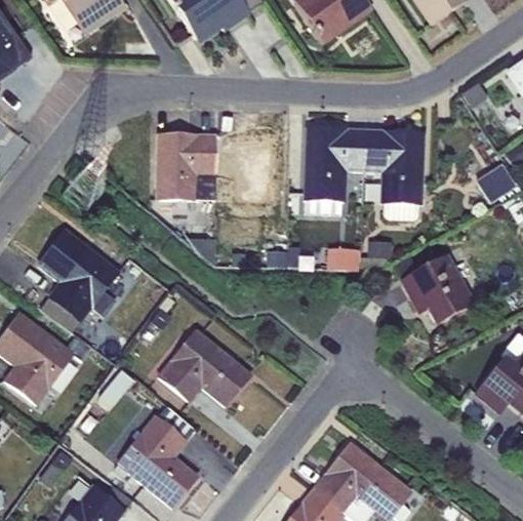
[(45,0),(49,5),(56,0),(61,0),(84,34),(123,7),(118,0),(45,0)]
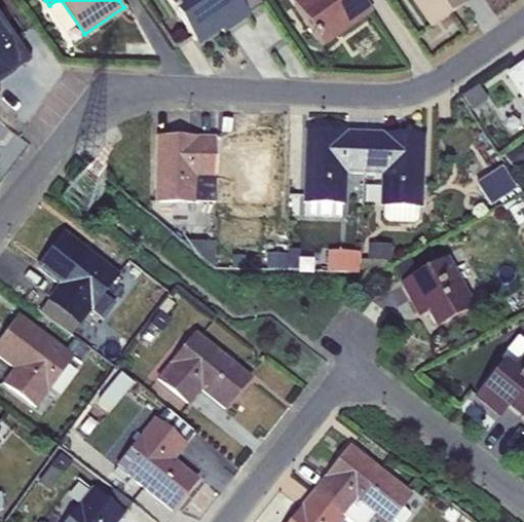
[(171,0),(196,37),(220,22),(225,30),(251,12),(249,10),(262,1),(261,0),(171,0)]
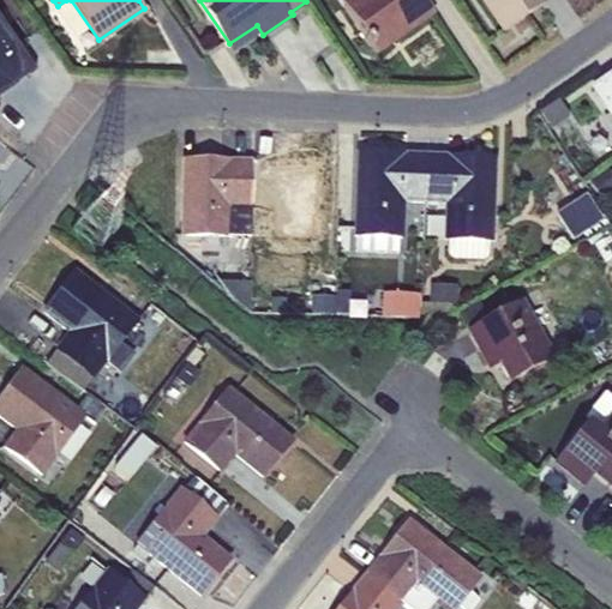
[(343,0),(367,35),(366,36),(371,43),(372,42),(377,49),(435,10),(427,0),(343,0)]
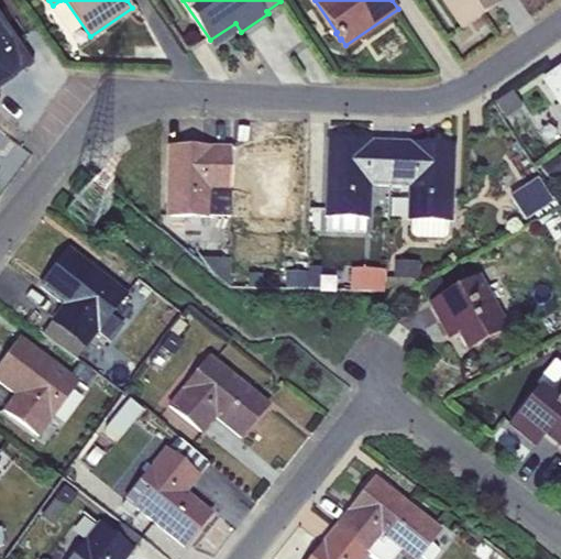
[(446,0),(464,25),(499,1),(498,0),(446,0)]
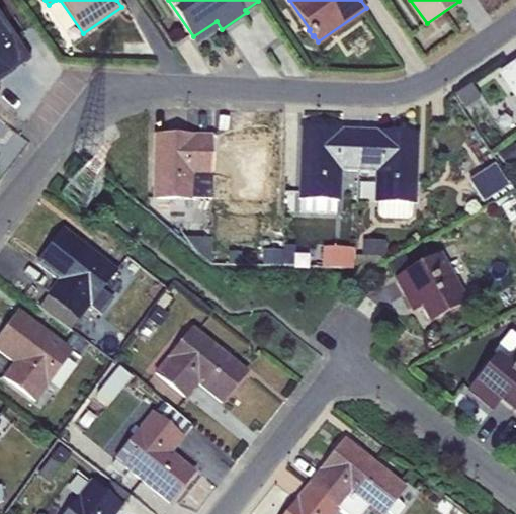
[(0,46),(15,35),(0,13),(0,46)]
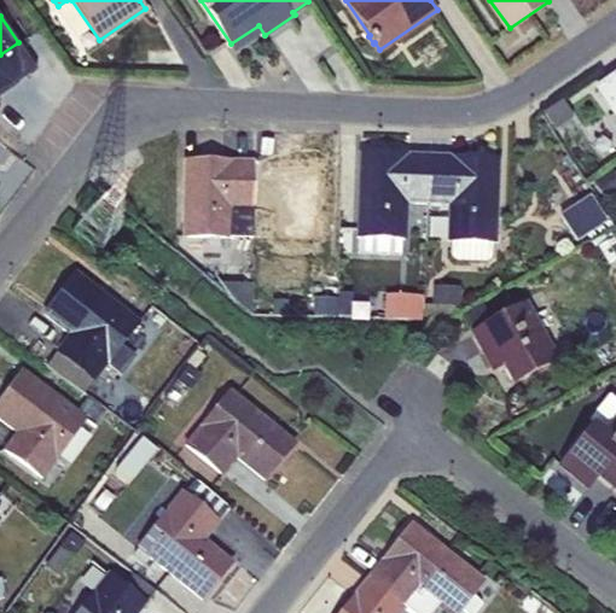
[(18,42),(0,54),(0,92),(35,68),(18,42)]
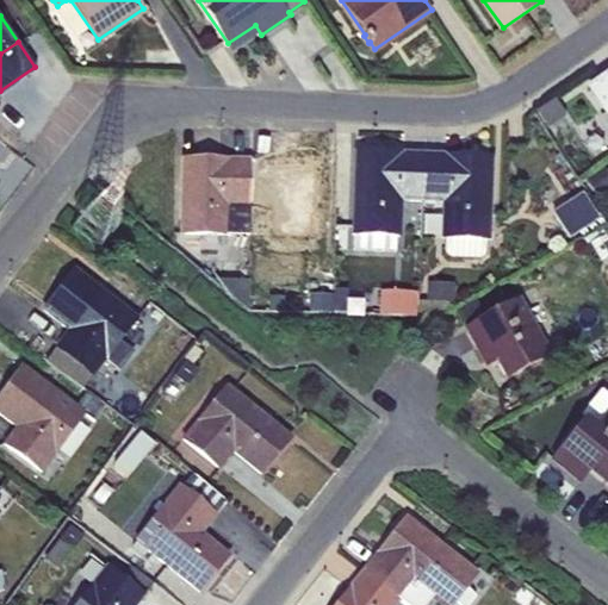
[(607,52),(591,64),(601,78),(607,73),(607,52)]
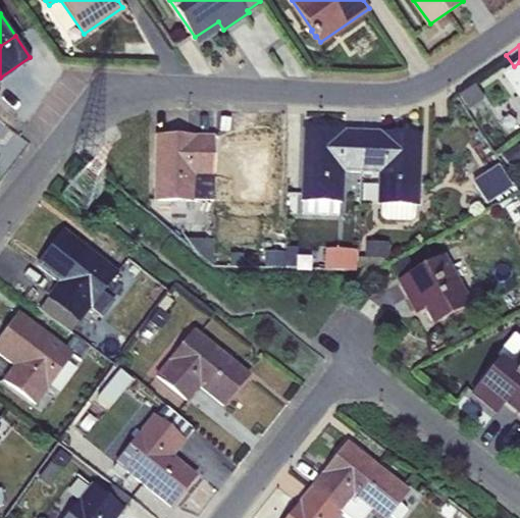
[(519,62),(514,66),(505,72),(519,94),(519,62)]
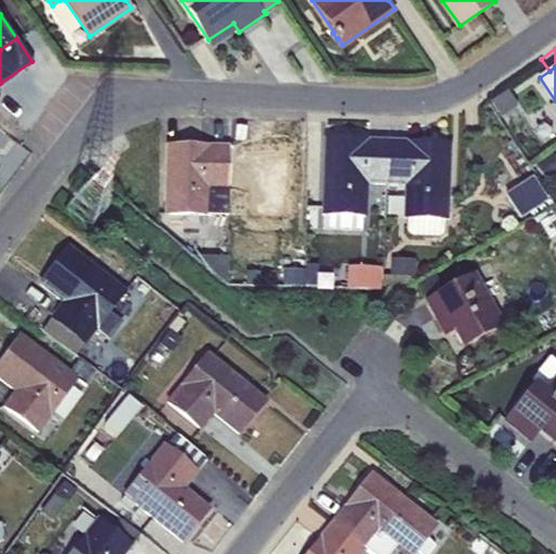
[(508,89),(493,100),(502,112),(517,103),(508,89)]
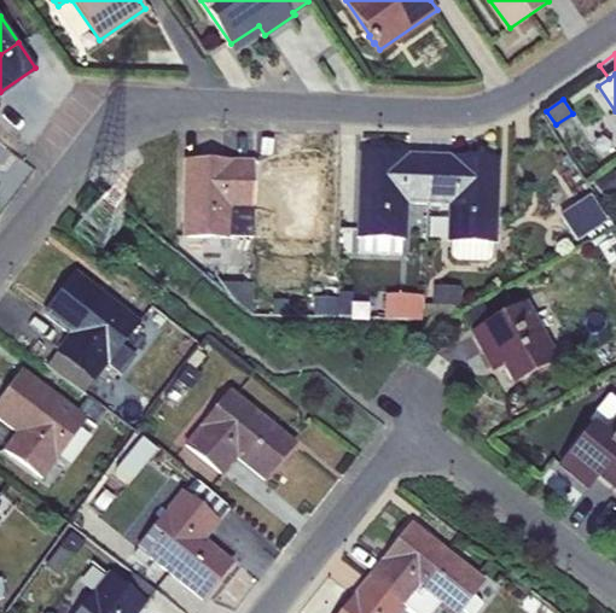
[(429,202),(431,152),(362,150),(360,250),(402,251),(402,237),(407,237),(410,200),(429,202)]
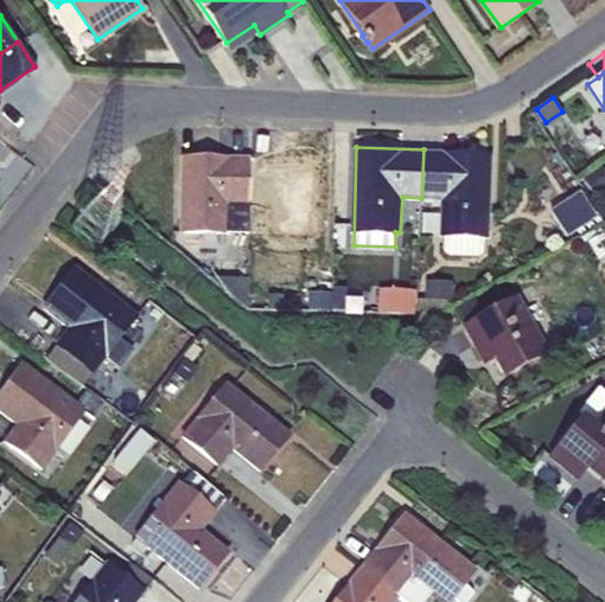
[(424,149),(421,198),(441,198),(440,234),(444,234),(444,248),(449,254),(478,255),(484,251),(484,236),(489,236),(491,153),(424,149)]
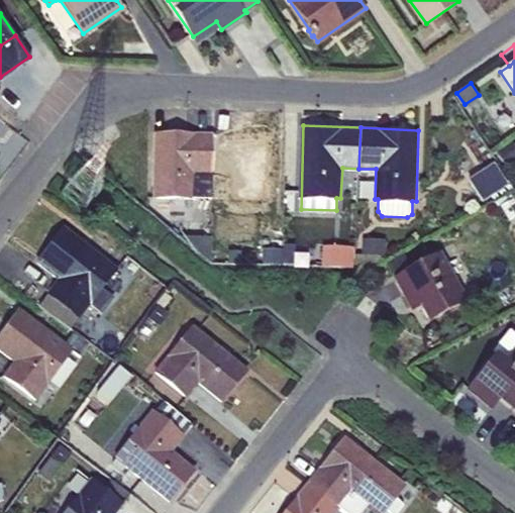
[(211,197),(213,132),(156,131),(155,195),(211,197)]
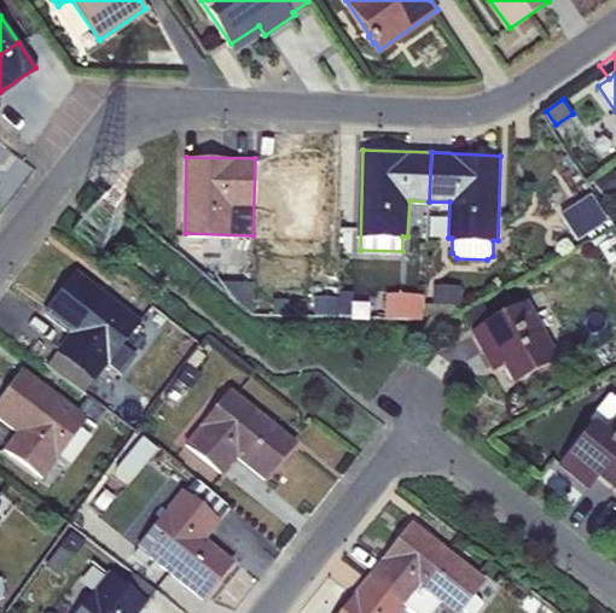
[(615,169),(614,167),(594,180),(606,197),(615,191),(615,169)]
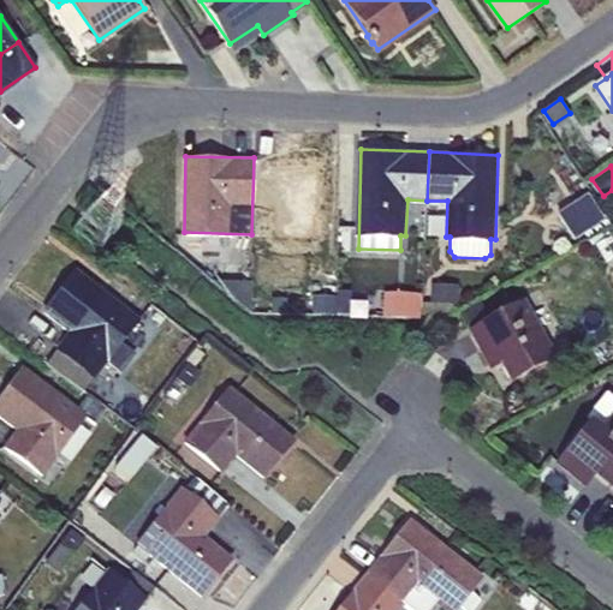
[(589,191),(558,211),(575,238),(606,217),(589,191)]
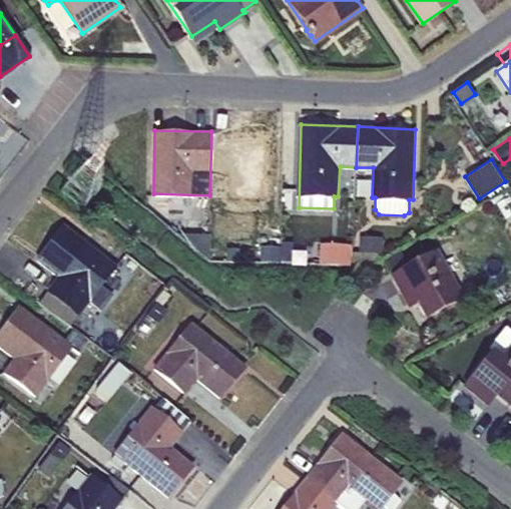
[(64,224),(38,259),(59,275),(40,302),(70,325),(90,301),(101,309),(113,293),(101,285),(116,265),(64,224)]
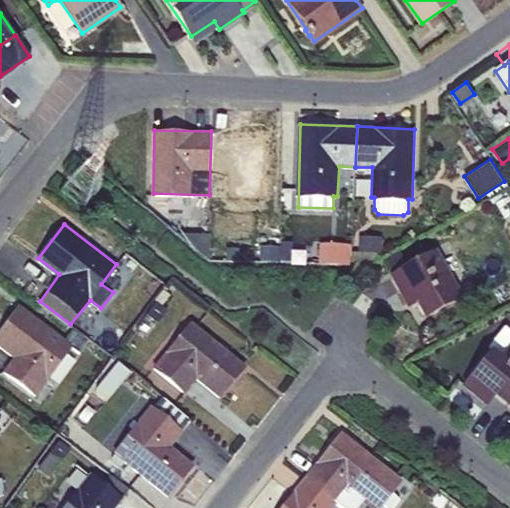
[(211,233),(175,229),(210,259),(211,233)]
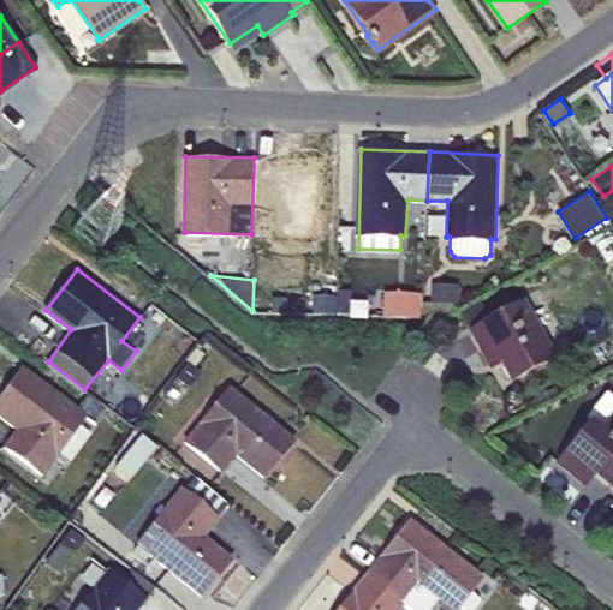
[(422,300),(422,311),(446,311),(457,306),(457,301),(459,301),(459,282),(432,282),(432,300),(422,300)]
